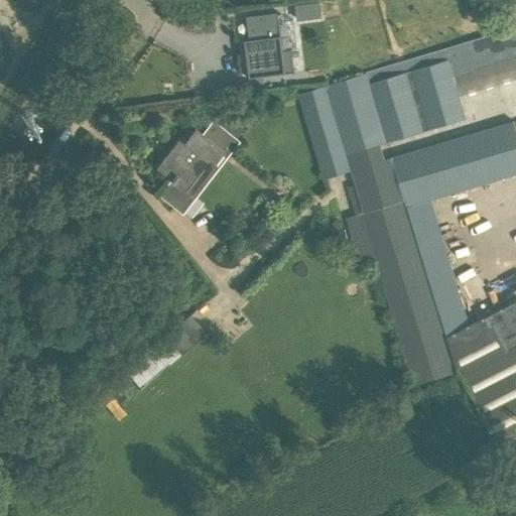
[(275,15),(243,19),(247,52),(241,52),(245,80),(292,74),(289,52),(280,53),(275,15)]
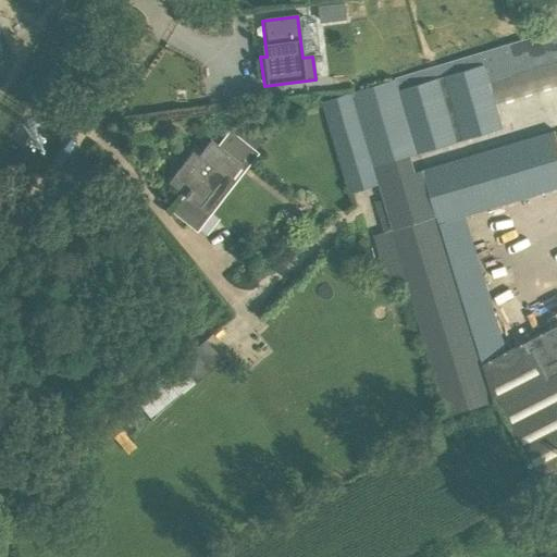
[(466,213),(556,185),(556,135),(556,132),(424,170),(419,152),(503,127),(495,103),(556,85),(556,28),(396,77),(396,79),(325,100),(351,193),(381,183),(382,186),(395,226),(392,227),(450,413),(494,399),(496,404),(499,403),(539,479),(556,468),(556,323),(530,337),(509,350),(466,213)]
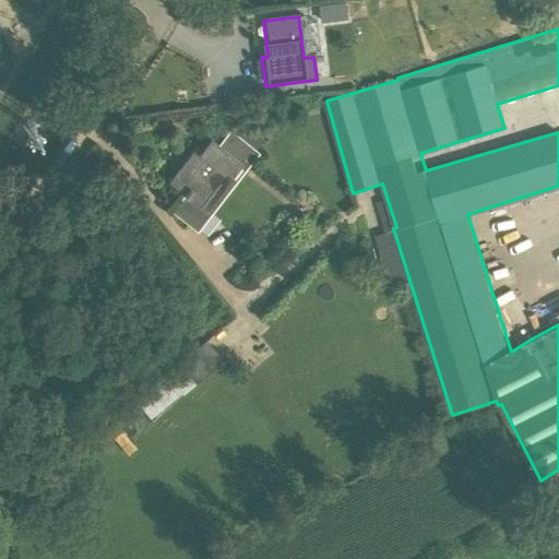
[(259,153),(230,131),(219,145),(212,140),(192,164),(187,159),(169,182),(187,195),(175,212),(199,230),(259,153)]
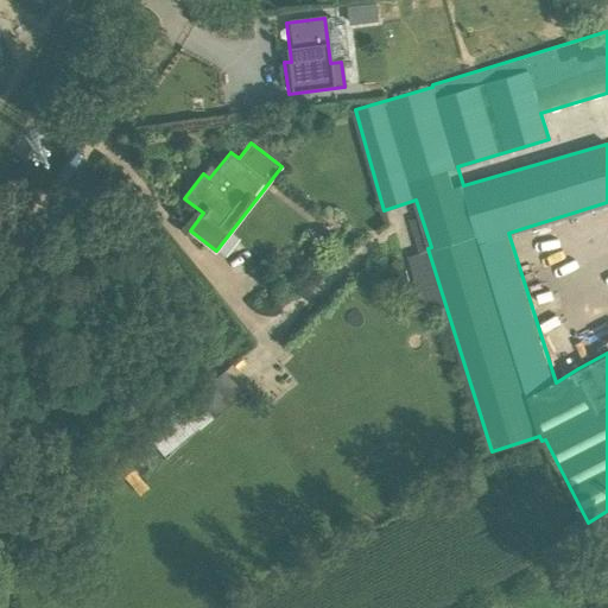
[(276,144),(267,156),(276,162),(279,164),(287,152),(276,144)]
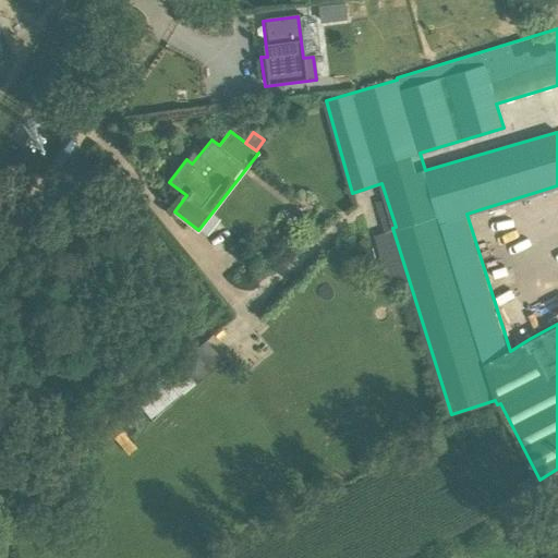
[(136,398),(150,416),(223,359),(208,341),(136,398)]
